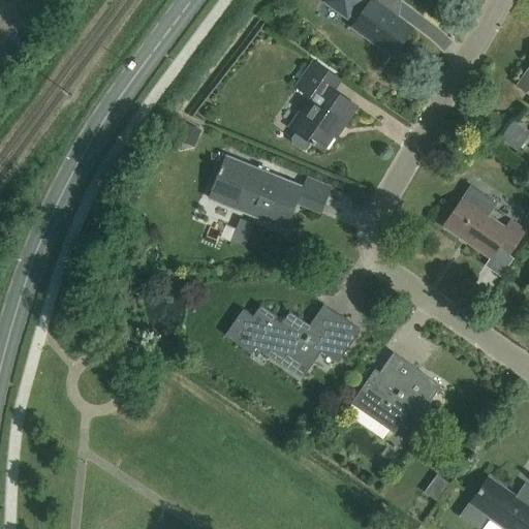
[(392,0),(327,0),(328,4),(346,18),(348,14),(356,21),(351,28),(391,57),(411,30),(384,10),(392,0)]
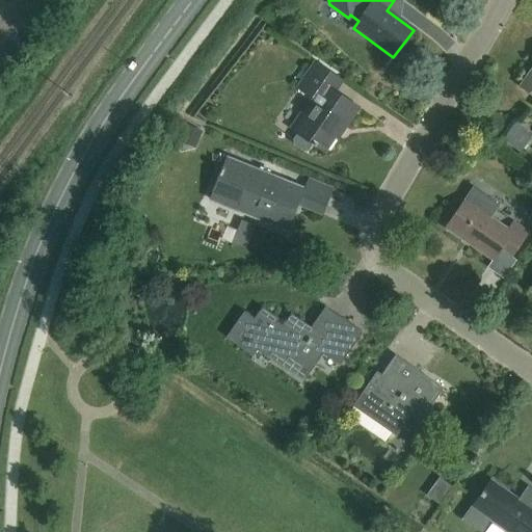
[(298,88),(319,103),(297,134),(298,134),(294,140),(294,144),(303,151),(308,151),(312,144),(324,153),(336,136),(338,138),(358,109),(336,92),(344,81),(316,61),(298,88)]
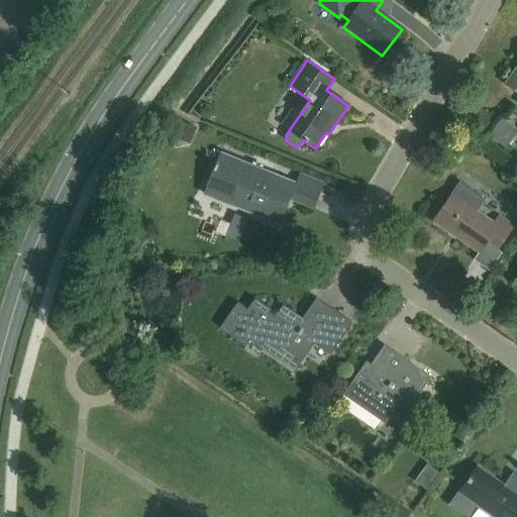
[(516,67),(505,84),(516,92),(516,67)]
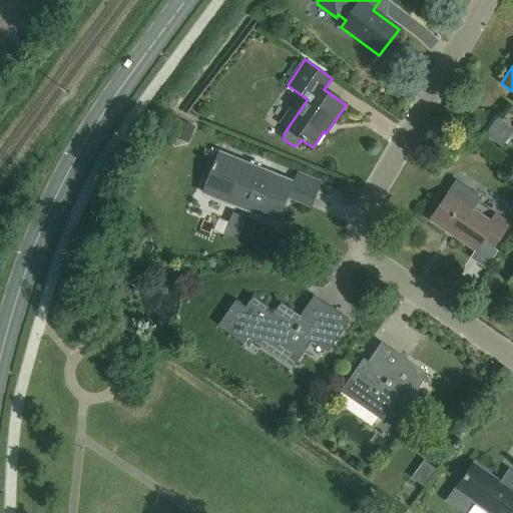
[(512,129),(512,128),(498,118),(485,136),(501,147),(512,129)]
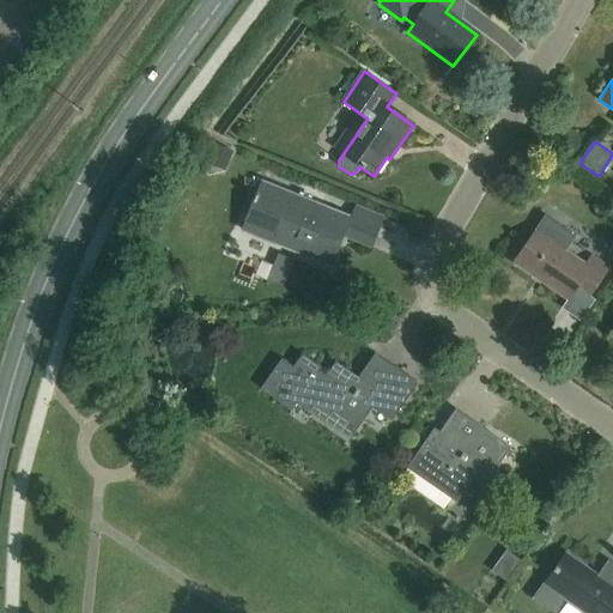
[(211,165),(234,174),(242,151),(219,143),(211,165)]
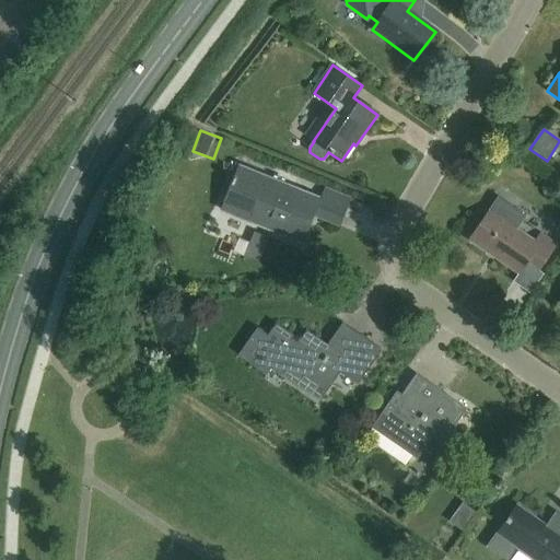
[(318,199),(237,167),(221,211),(301,244),(318,199)]
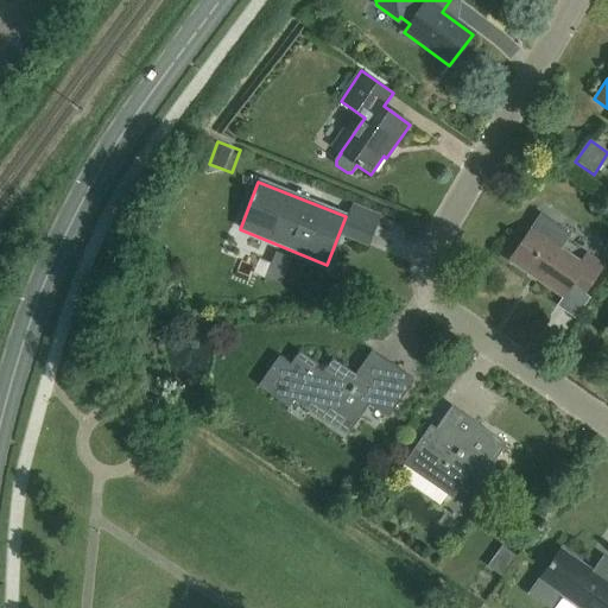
[(580,264),(531,229),(510,260),(562,297),(570,285),(582,293),(601,266),(586,255),(580,264)]
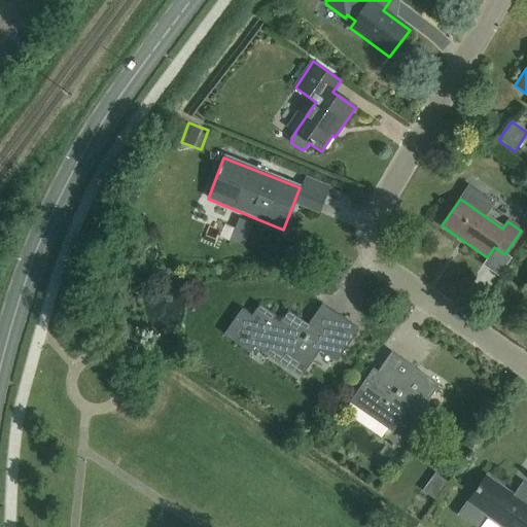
[(358,329),(321,304),(308,324),(287,311),(281,320),(258,305),(249,317),(240,310),(222,336),(250,354),(255,346),(301,377),(320,350),(337,361),(358,329)]
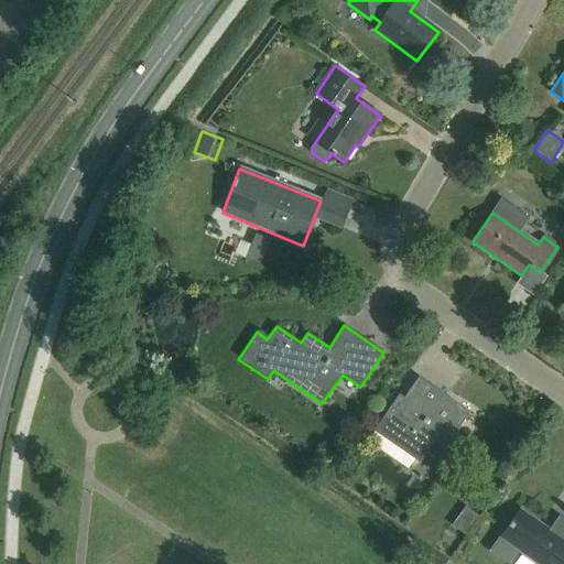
[(469,412),(419,376),(394,410),(390,407),(372,431),(413,459),(424,447),(437,457),(469,412)]
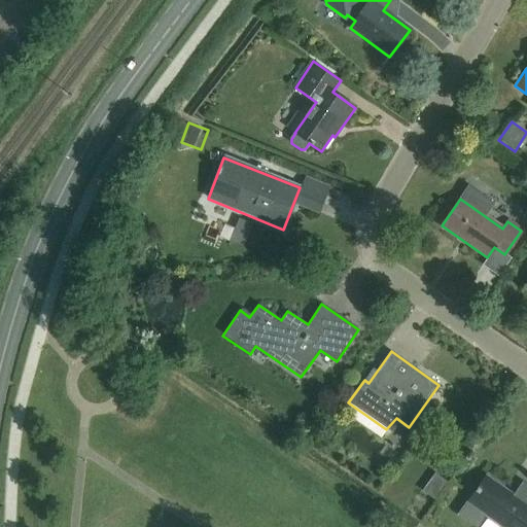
[(449,483),(436,472),(423,491),(435,500),(449,483)]
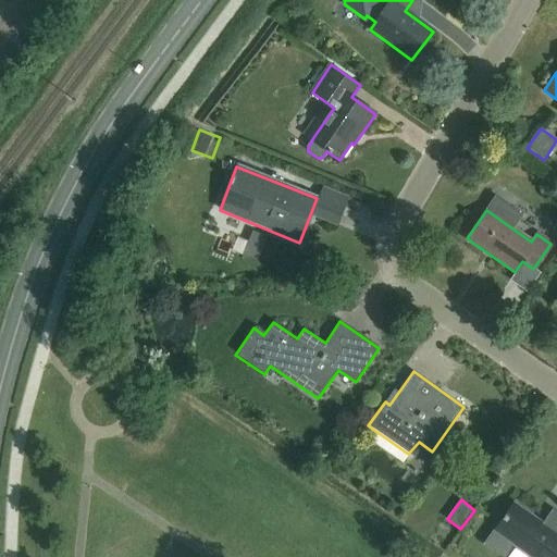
[(543,524),(512,504),(494,531),(531,556),(556,556),(556,512),(554,510),(543,524)]
